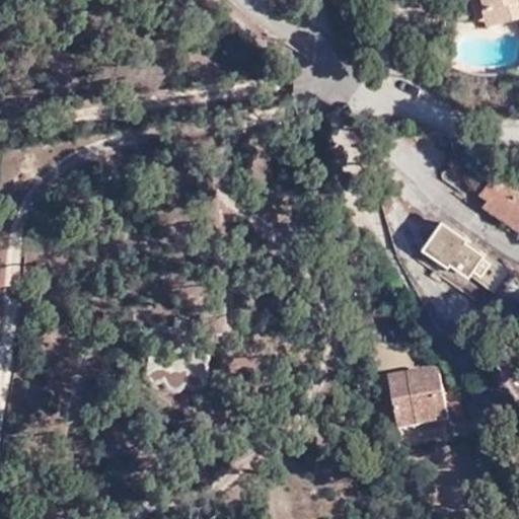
[(518,15),(518,0),(506,0),(483,7),(479,8),(485,25),(518,15)]
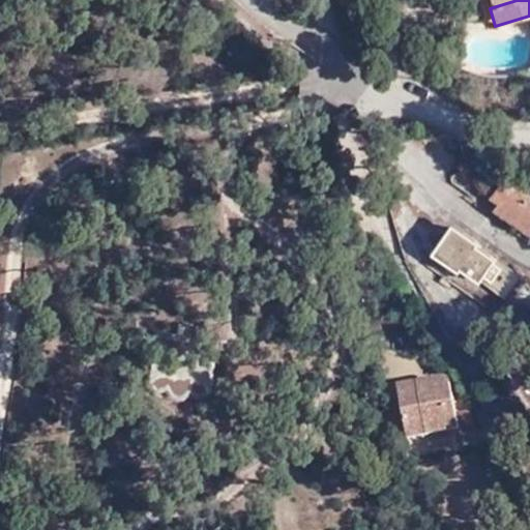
[(451,50),(457,36),(445,31),(440,45),(451,50)]
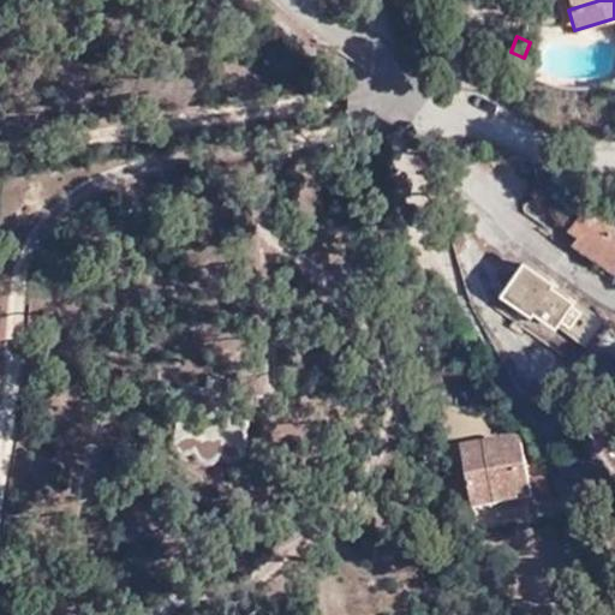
[(500,165),(491,154),(481,162),(489,173),(500,165)]
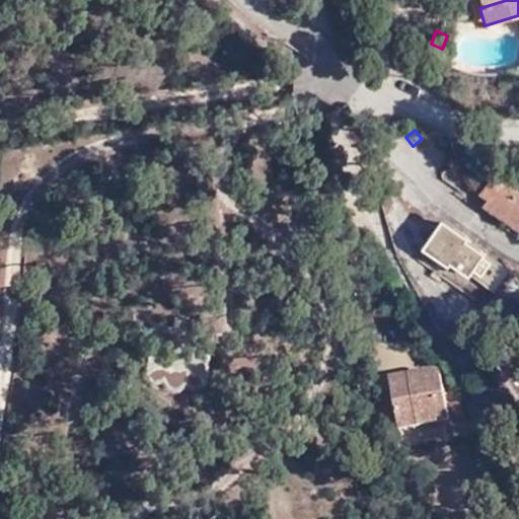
[(506,163),(491,154),(482,169),(488,172),(474,193),(477,195),(474,199),(479,204),(477,206),(516,231),(518,227),(518,172),(514,179),(502,170),(506,163)]
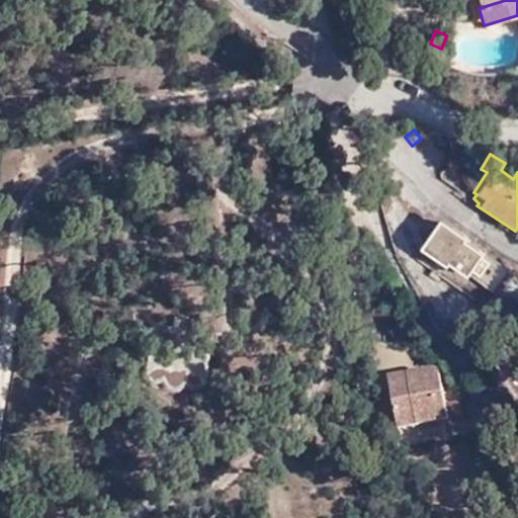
[(493,257),(501,261),(489,252),(469,238),(472,236),(444,218),(440,224),(493,257)]
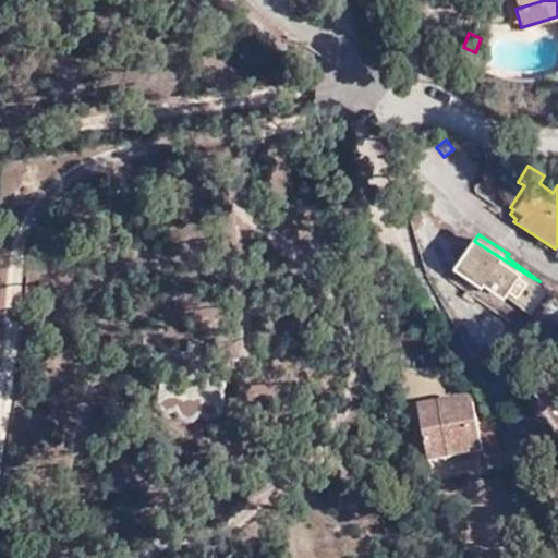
[(550,288),(540,281),(531,277),(474,241),(459,265),(487,283),(489,281),(508,294),(510,294),(534,313),(550,288)]
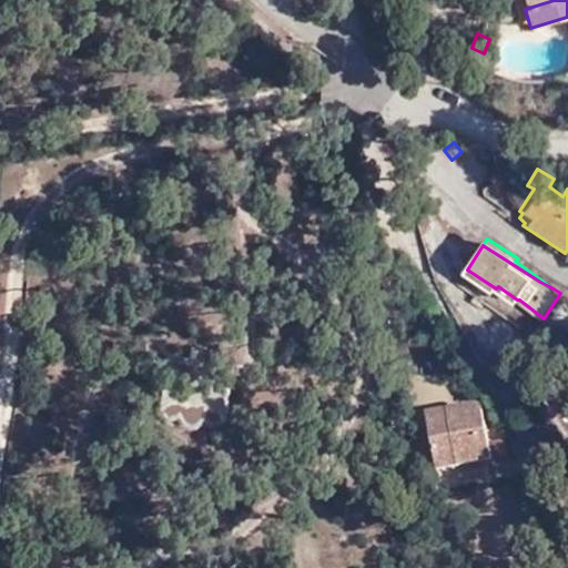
[(206,353),(188,351),(186,358),(160,356),(153,414),(163,421),(176,414),(190,424),(202,418),(212,426),(222,419),(227,364),(205,362),(206,353)]
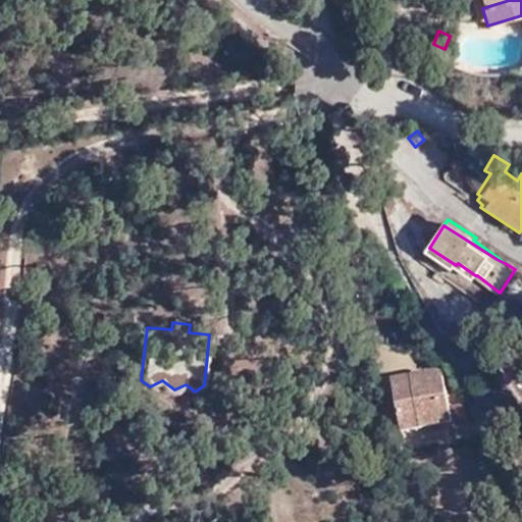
[(439,376),(394,385),(403,434),(453,424),(445,378),(442,377),(439,376)]
